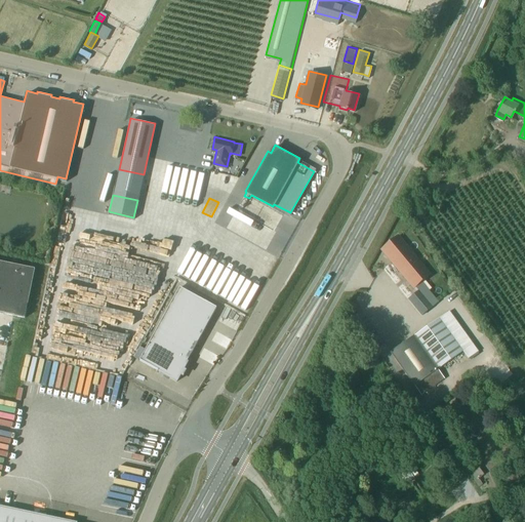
[(275,214),(253,202),(249,207),(271,221),(275,214)]
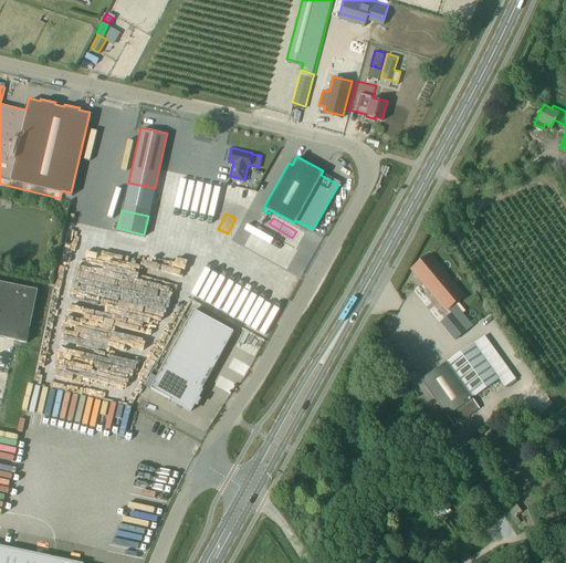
[(248,227),(240,241),(269,257),(272,251),(252,240),(257,232),(248,227)]
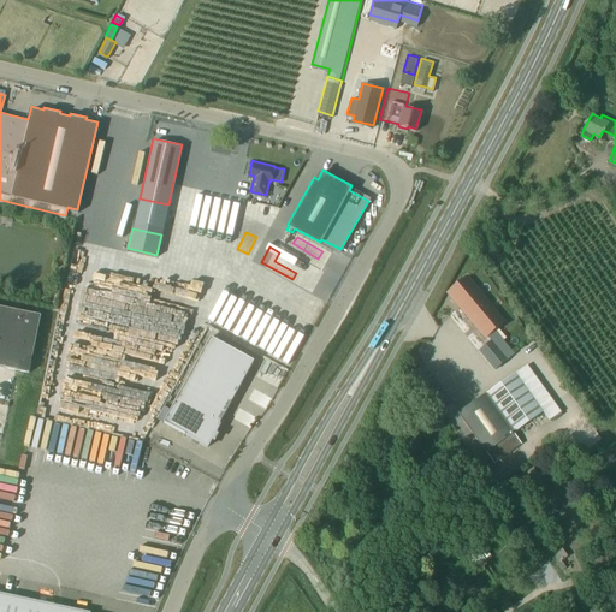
[(61,293),(70,295),(76,262),(66,261),(61,293)]
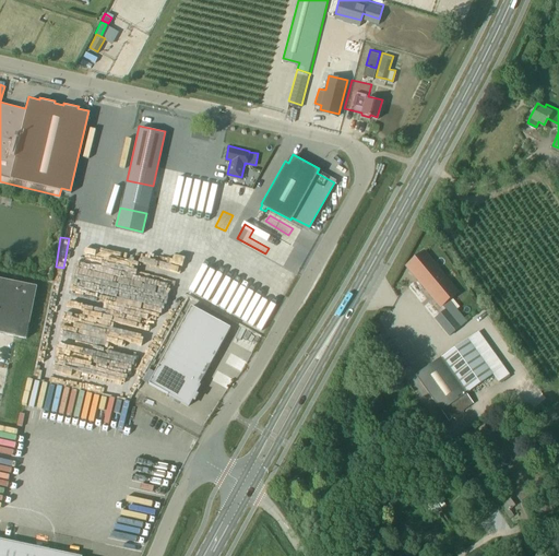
[(98,275),(102,247),(85,245),(83,259),(91,260),(91,268),(86,267),(86,274),(98,275)]
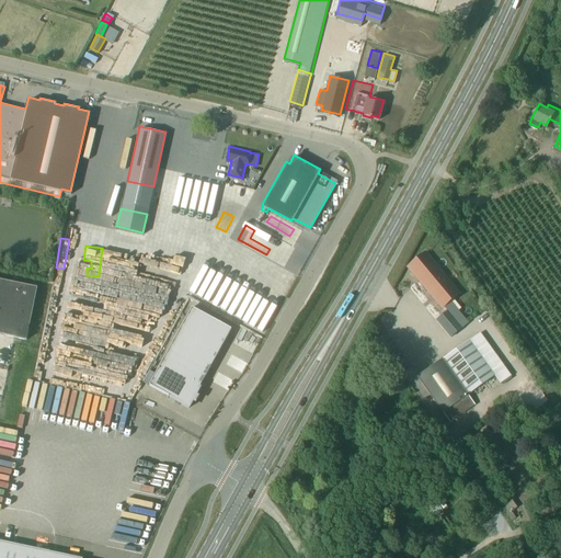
[(425,250),(408,264),(446,310),(438,317),(453,333),(462,326),(445,304),(459,292),(425,250)]
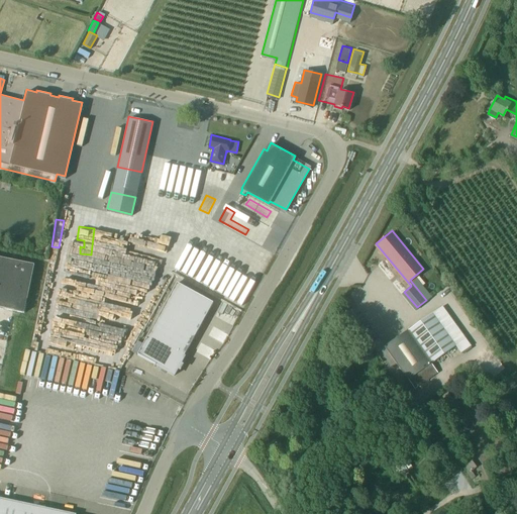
[(34,264),(0,255),(0,305),(24,311),(34,264)]
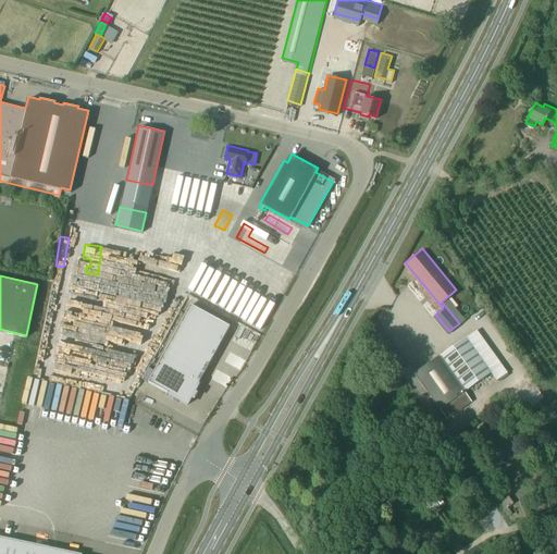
[(52,279),(50,296),(90,302),(94,284),(52,279)]
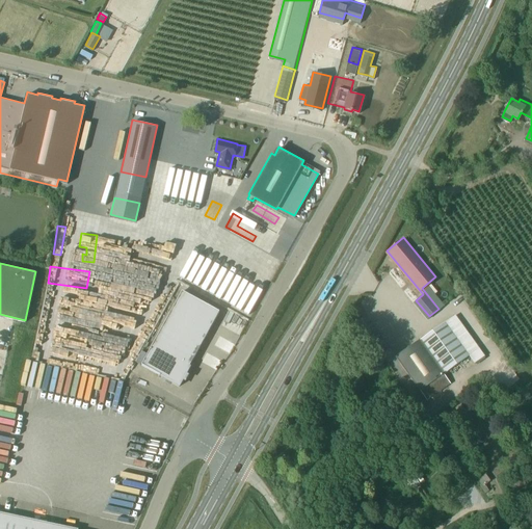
[(219,310),(182,289),(141,363),(160,373),(160,374),(179,385),(189,365),(219,310)]
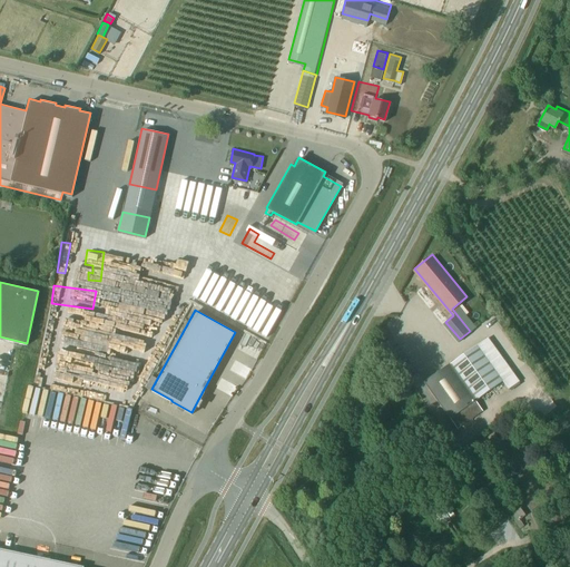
[(259,334),(267,338),(272,324),(264,322),(259,334)]
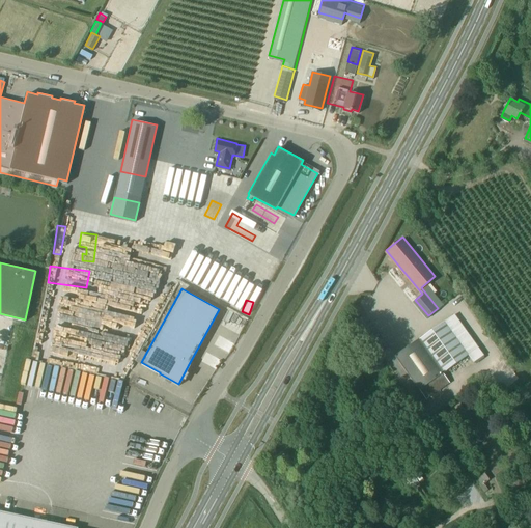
[(444,320),(394,354),(419,388),(420,388),(426,397),(450,381),(443,370),(468,353),(444,320)]
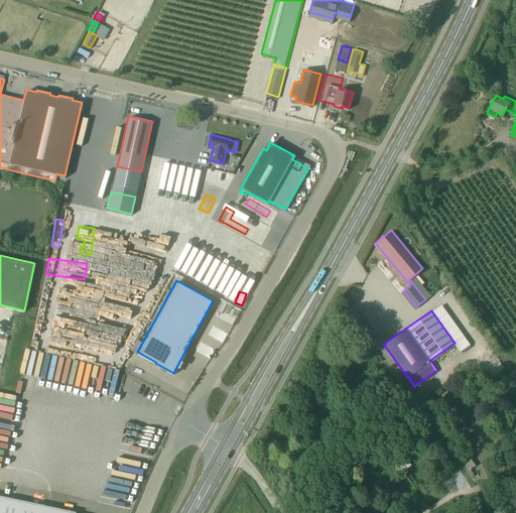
[(21,346),(13,382),(21,384),(23,373),(30,375),(30,374),(39,376),(44,351),(37,349),(33,363),(28,362),(32,349),(21,346)]
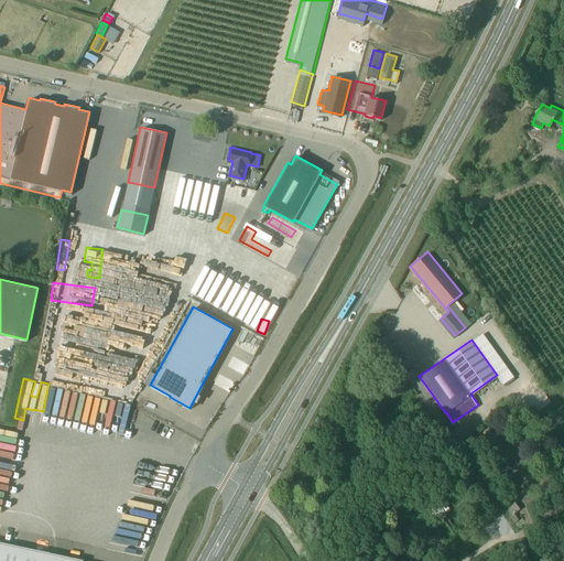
[(50,385),(46,411),(54,412),(56,386),(50,385)]
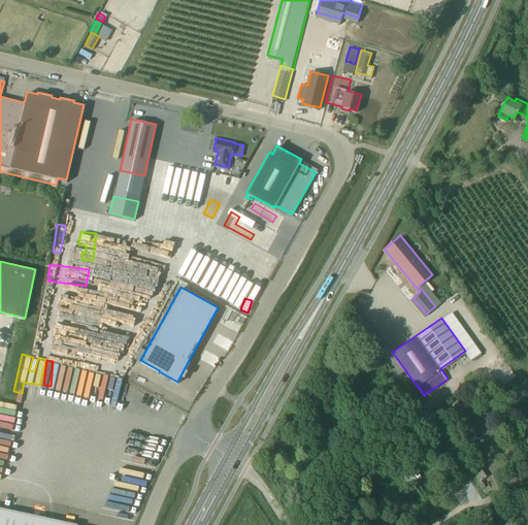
[(86,393),(89,367),(57,363),(54,388),(86,393)]
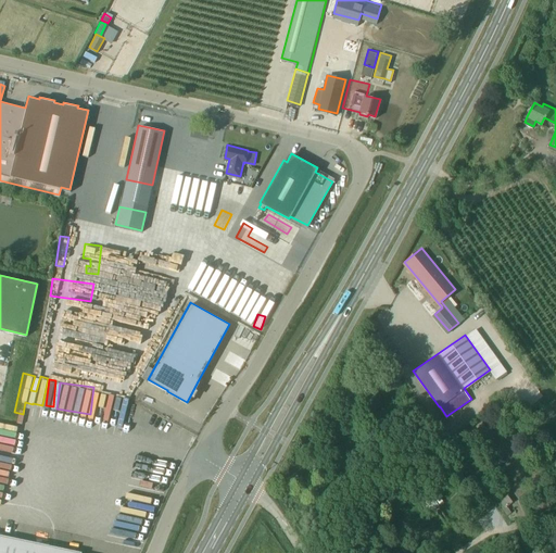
[(92,416),(114,418),(117,393),(96,390),(92,416)]
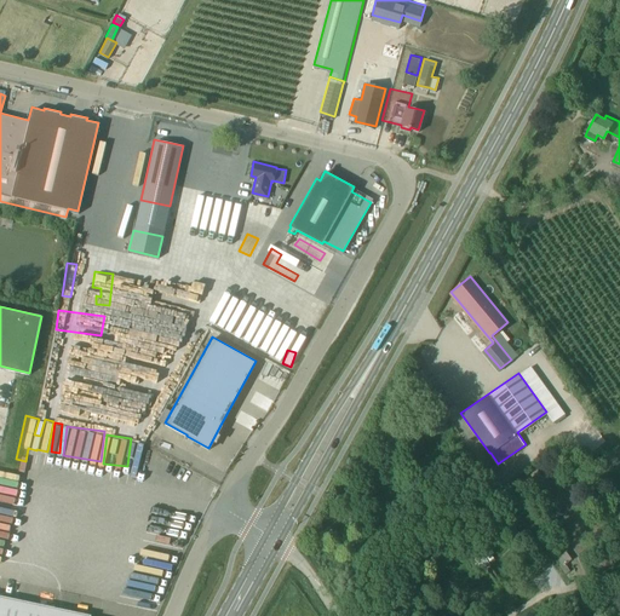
[(566,571),(570,569),(566,562),(572,558),(557,536),(549,543),(561,560),(558,562),(566,571)]
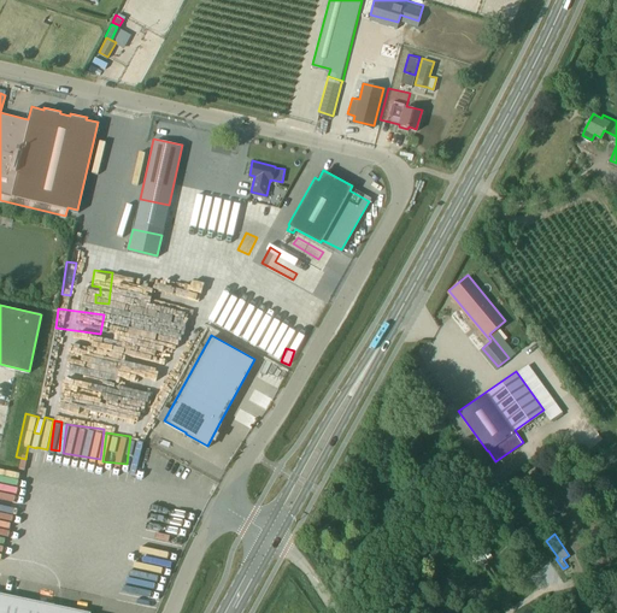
[(585,588),(579,593),(583,599),(589,595),(585,588)]
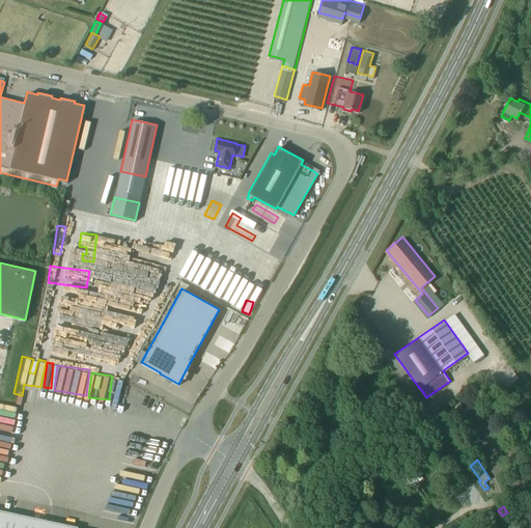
[(86,527),(0,509),(0,527),(86,527)]
